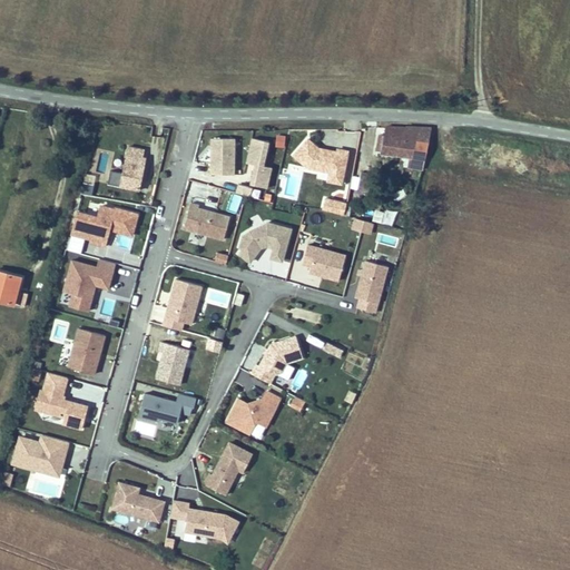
[(419,173),(431,128),(386,127),(385,135),(382,134),(377,149),(410,157),(406,170),(419,173)]
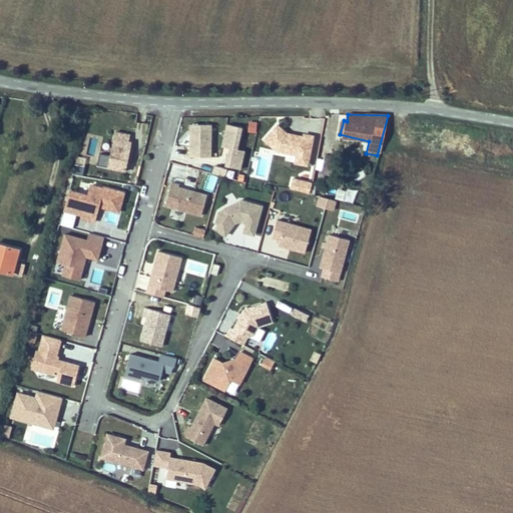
[(212,125),(190,125),(190,156),(211,156),(212,125)]
